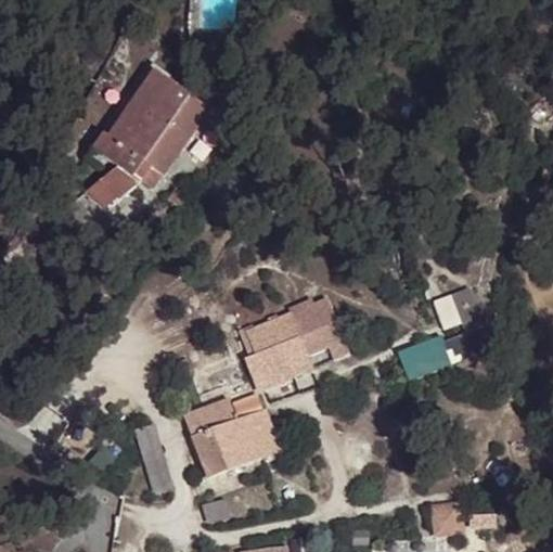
[(152,61),(91,149),(116,166),(85,191),(106,207),(139,180),(150,188),(159,174),(162,175),(207,107),(188,93),(182,100),(156,81),(161,75),(165,69),(152,61)]
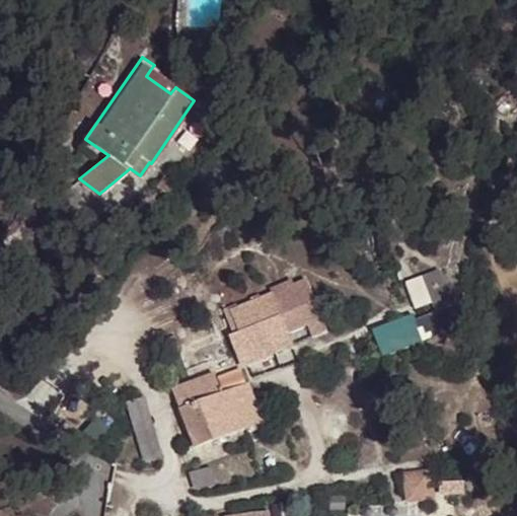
[(170,93),(175,87),(150,70),(146,76),(170,93)]
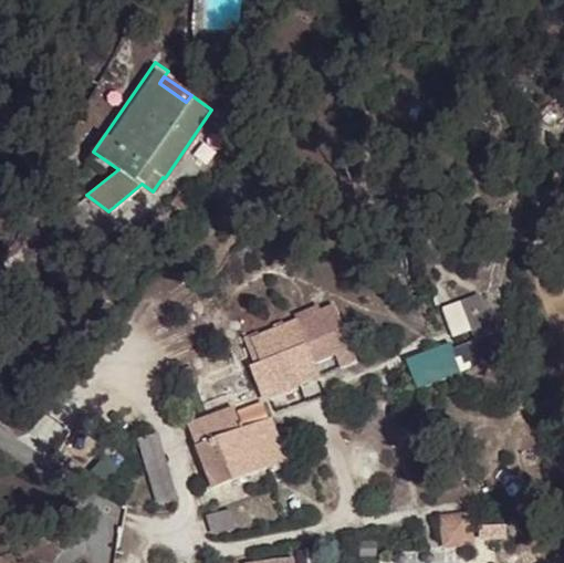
[(181,210),(189,198),(178,190),(170,202),(181,210)]
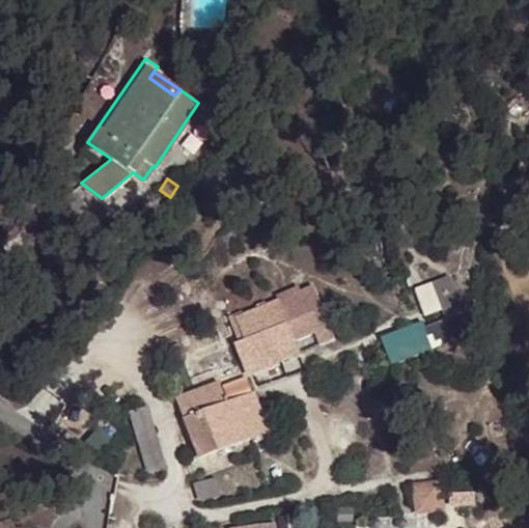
[(432,282),(444,320),(461,313),(447,277),(432,282)]
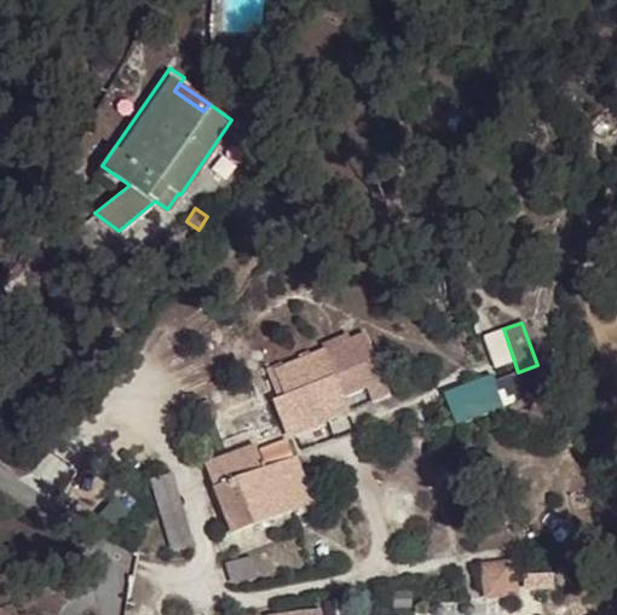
[(346,408),(341,395),(364,384),(370,399),(386,392),(363,332),(346,338),(344,332),(322,342),(323,347),(274,366),(284,392),(276,395),(289,430),(346,408)]
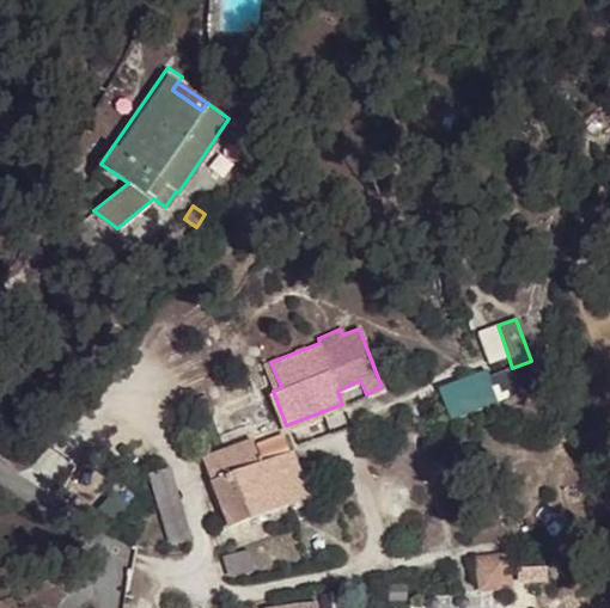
[(542,382),(534,360),(531,361),(512,368),(488,376),(496,399),(542,382)]
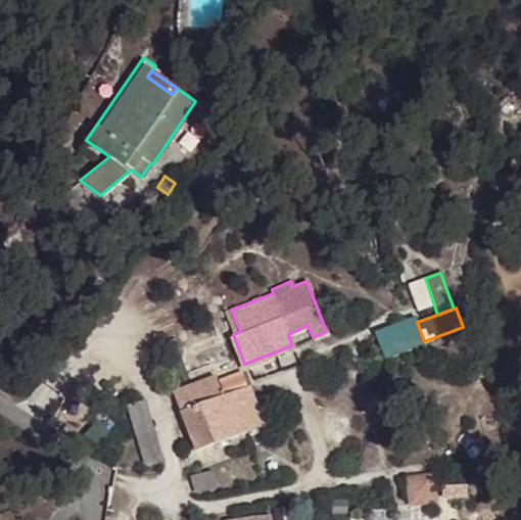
[(216,380),(221,395),(247,385),(241,370),(216,380)]
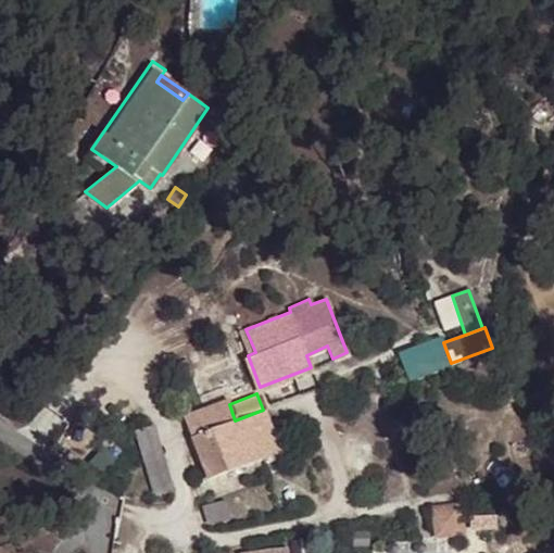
[(206,478),(279,451),(263,410),(235,420),(229,404),(227,400),(183,416),(206,478)]
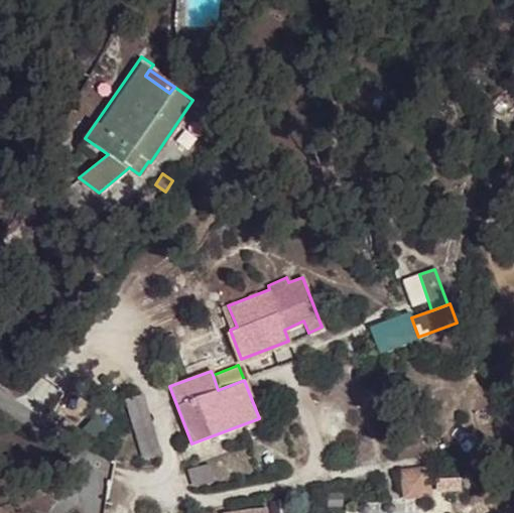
[(400,470),(403,496),(427,492),(424,467),(400,470)]
